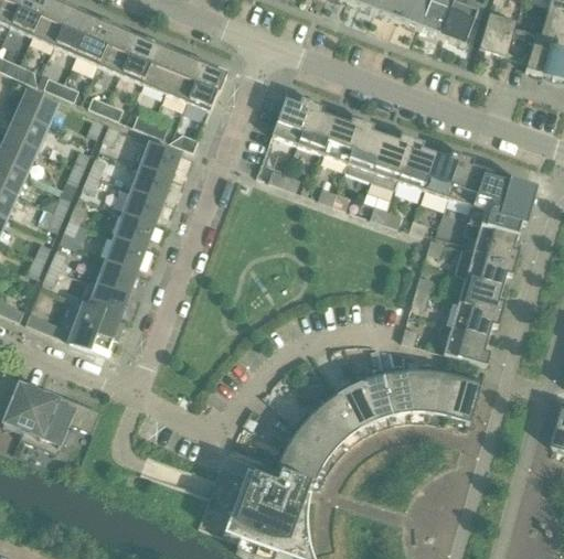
[(0,0),(0,22),(10,27),(21,0),(0,0)]
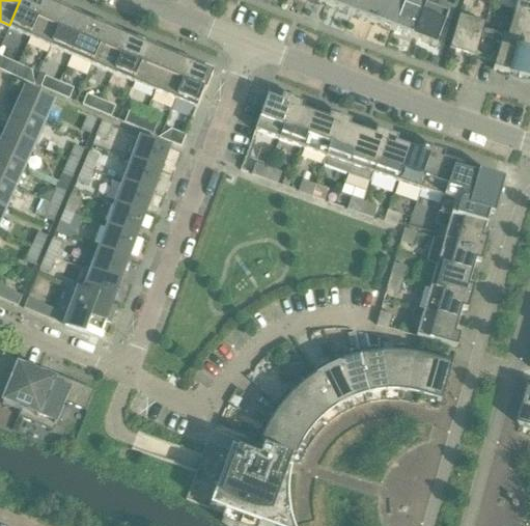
[(20,0),(9,25),(30,34),(46,0),(20,0)]
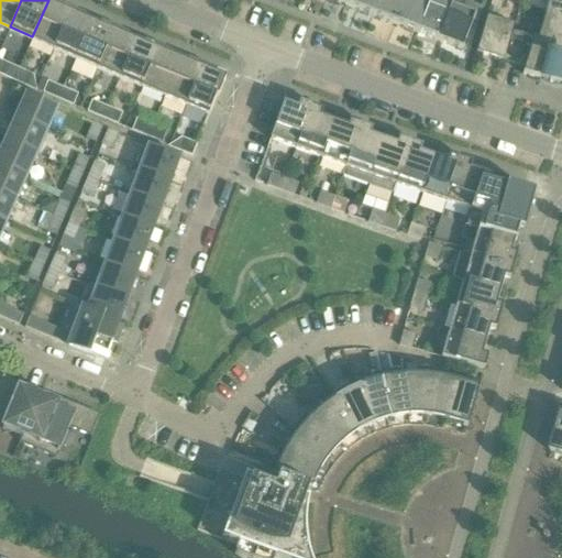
[(32,36),(53,46),(72,6),(59,0),(57,0),(56,3),(51,0),(48,0),(32,36)]
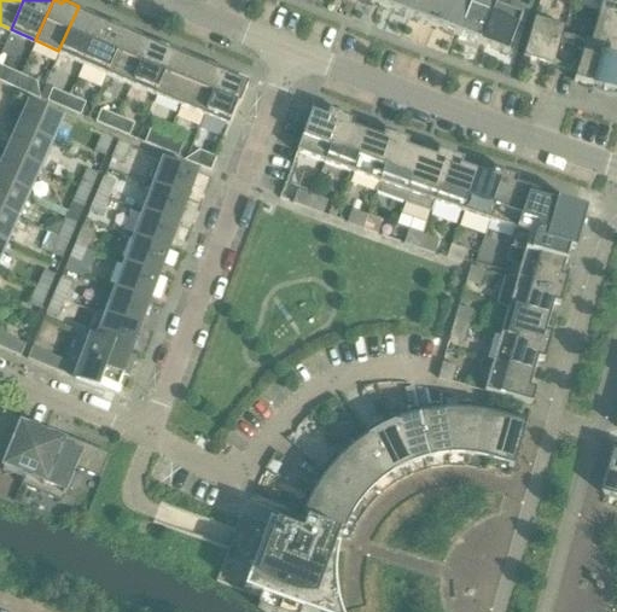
[(385,0),(384,4),(408,13),(413,0),(385,0)]
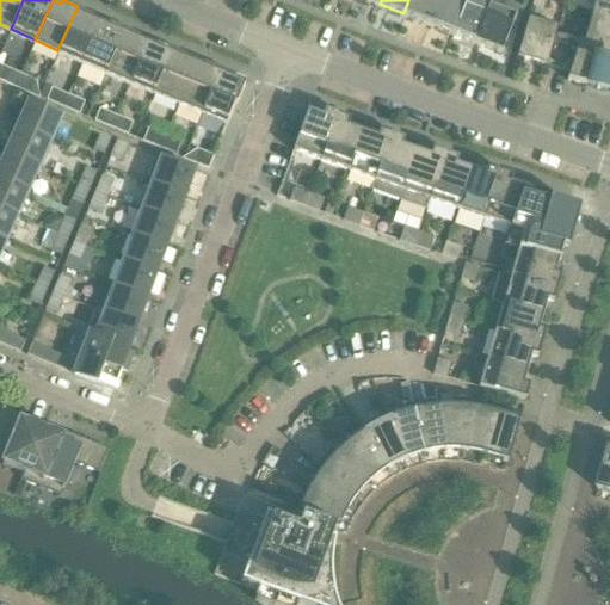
[(408,0),(404,13),(427,22),(436,0),(408,0)]
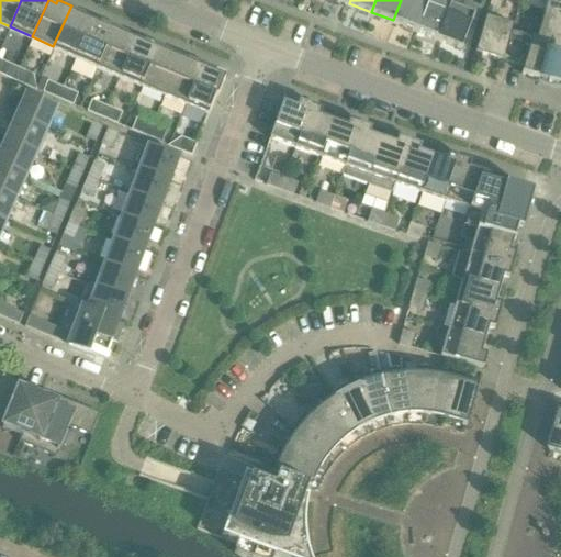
[(401,0),(393,20),(415,29),(426,0),(401,0)]
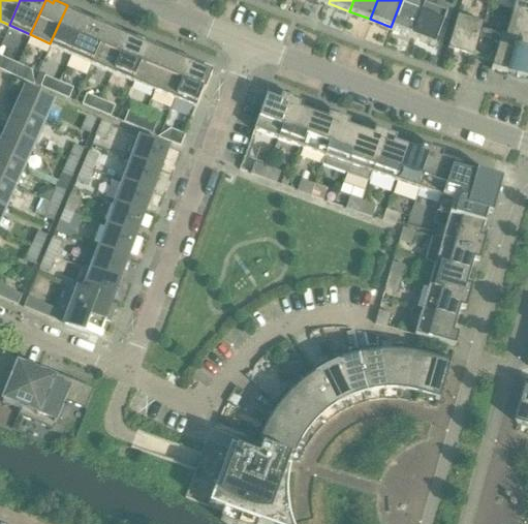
[(401,0),(391,27),(412,35),(425,0),(401,0)]
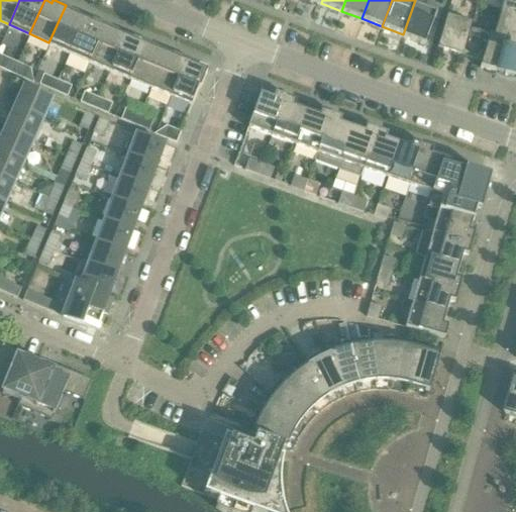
[(415,0),(403,34),(424,42),(439,2),(433,0),(415,0)]
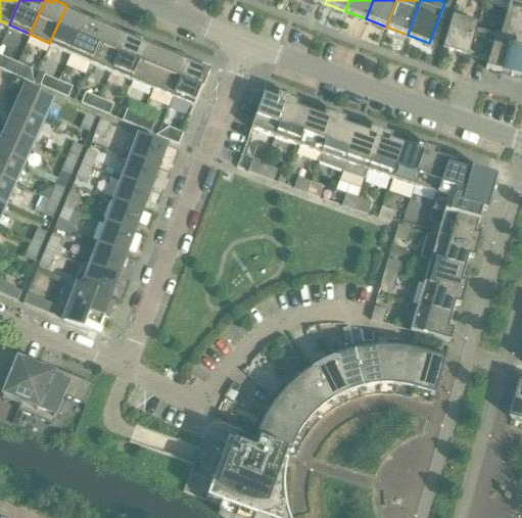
[(509,0),(506,10),(521,14),(521,0),(509,0)]
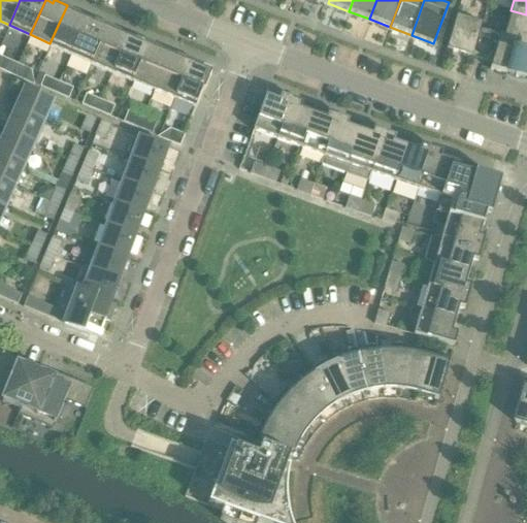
[(50,43),(71,53),(86,18),(78,14),(80,11),(67,5),(50,43)]
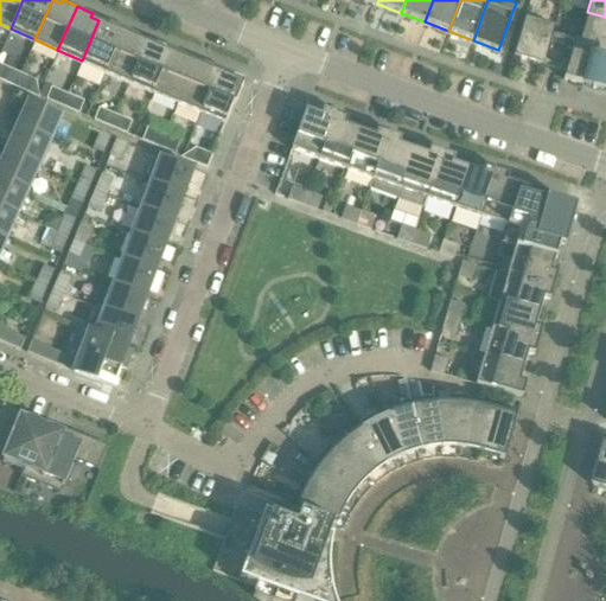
[(605,17),(587,12),(580,38),(580,39),(605,46),(605,17)]
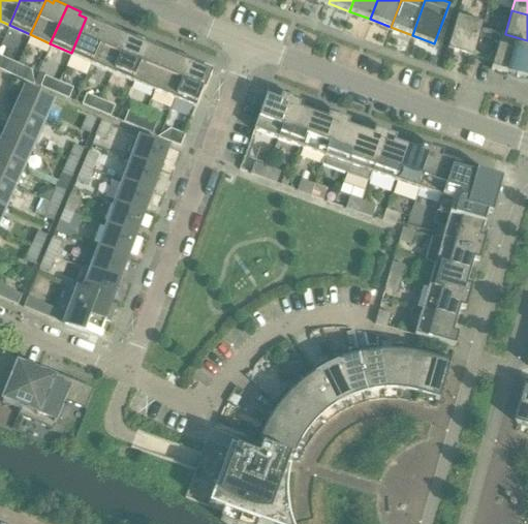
[(447,47),(472,54),(480,26),(482,26),(483,20),(457,12),(447,47)]
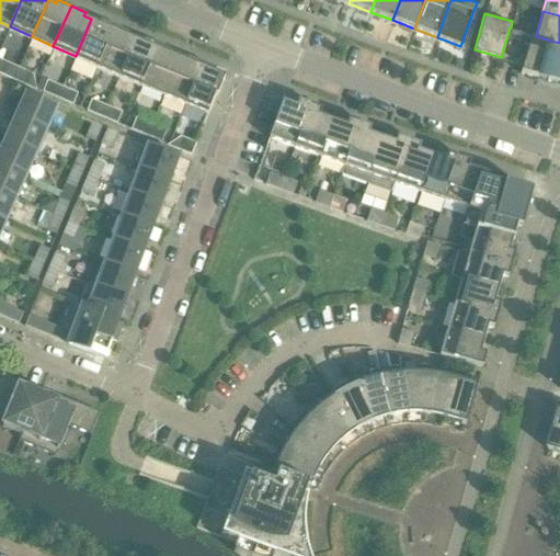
[(76,56),(96,65),(114,24),(100,19),(99,22),(91,19),(76,56)]
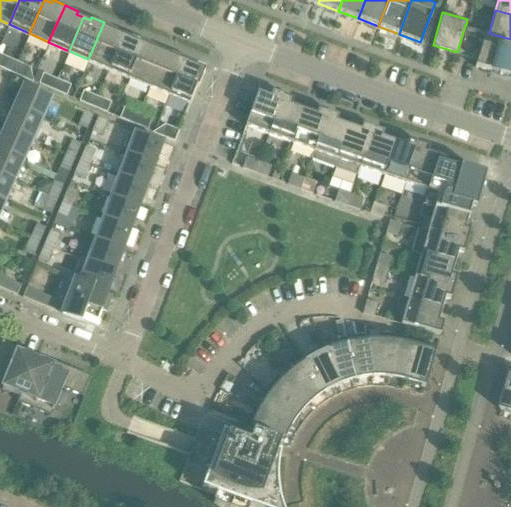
[(88,59),(108,68),(123,34),(116,31),(117,28),(104,22),(88,59)]
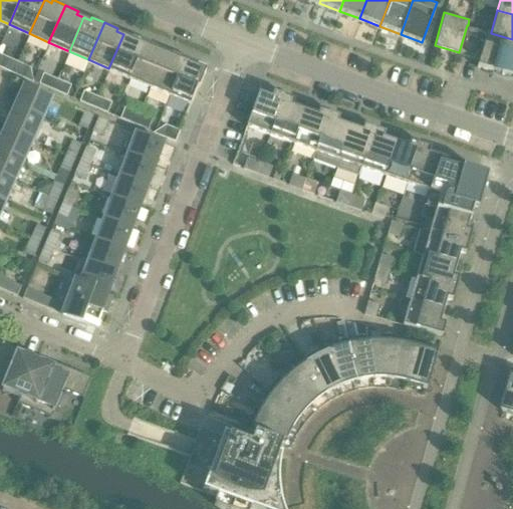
[(467,25),(459,52),(479,57),(477,64),(506,72),(506,71),(512,63),(512,39),(491,33),(491,32),(468,25),(467,25)]
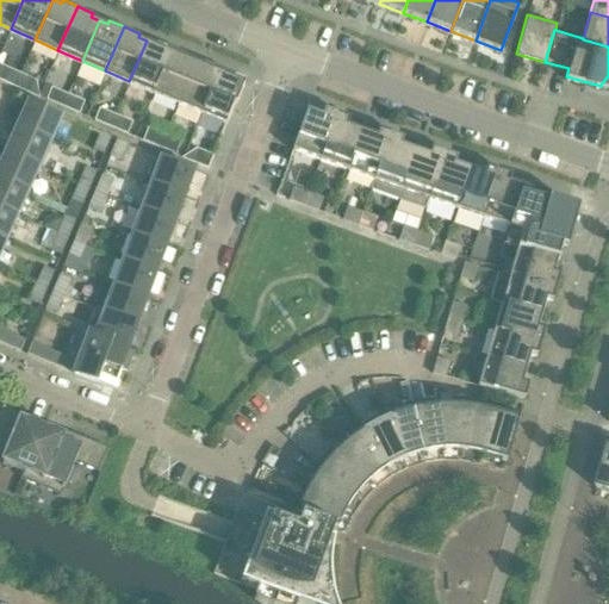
[(129,81),(154,91),(172,47),(156,41),(155,44),(147,41),(129,81)]
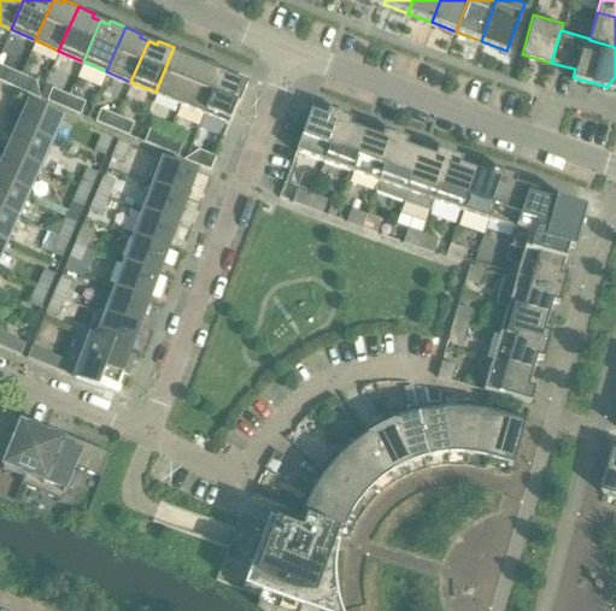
[(156,92),(180,103),(197,62),(188,58),(189,54),(174,47),(156,92)]
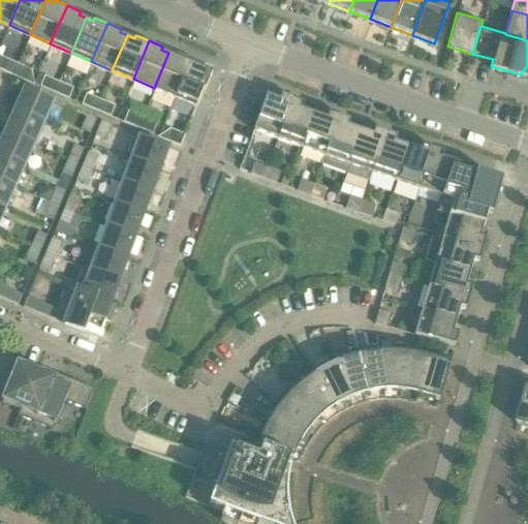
[(0,65),(13,71),(18,60),(0,52),(0,65)]
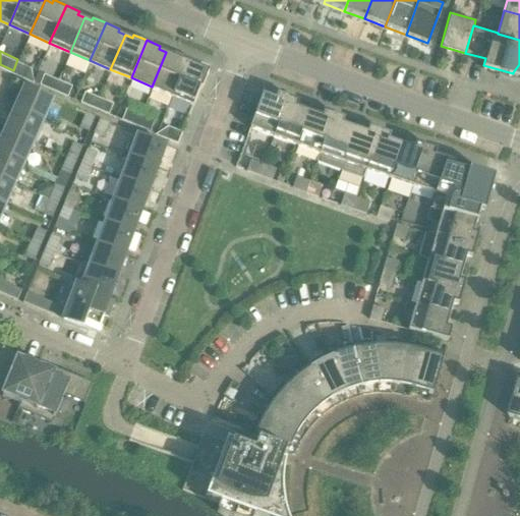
[(152,87),(172,95),(187,57),(174,51),(173,54),(166,52),(152,87)]
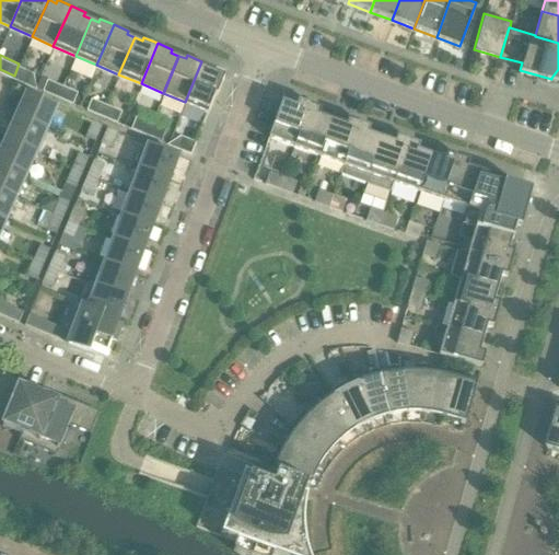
[(201,61),(185,102),(208,111),(222,73),(214,70),(216,67),(201,61)]
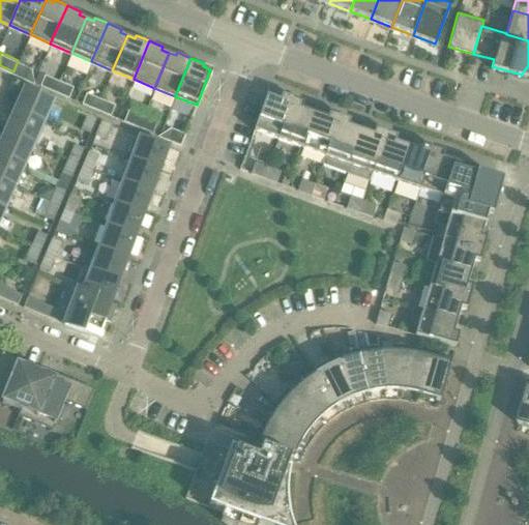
[(18,60),(13,71),(30,79),(34,68),(18,60)]
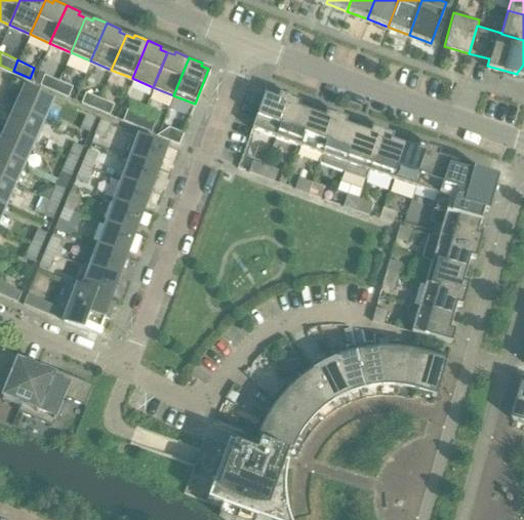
[(40,83),(54,89),(59,78),(45,72),(40,83)]
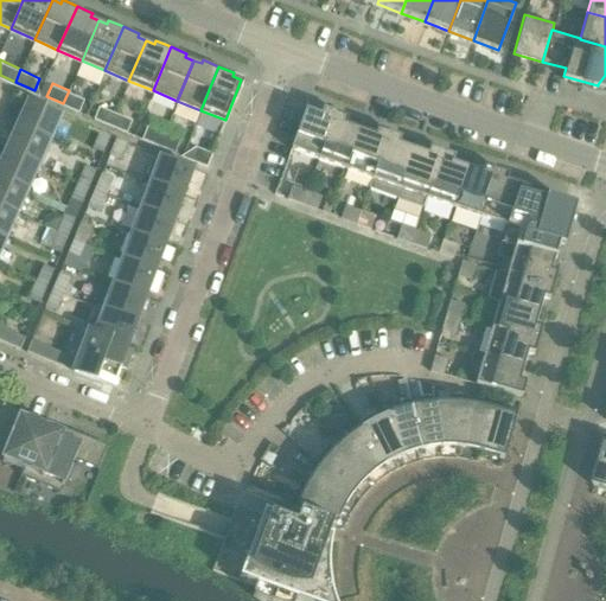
[(69,90),(63,103),(80,109),(84,97),(69,90)]
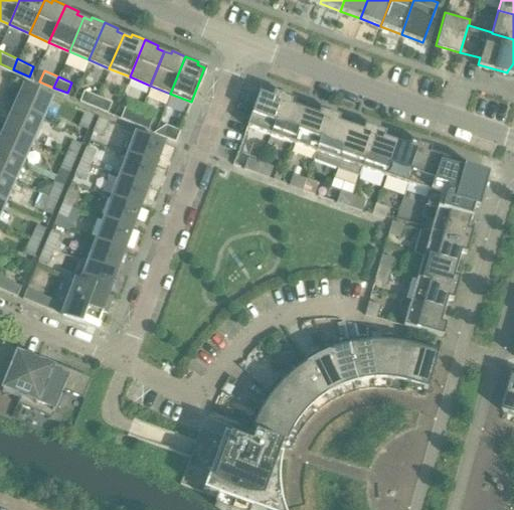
[(24,82),(15,104),(43,117),(52,95),(24,82)]
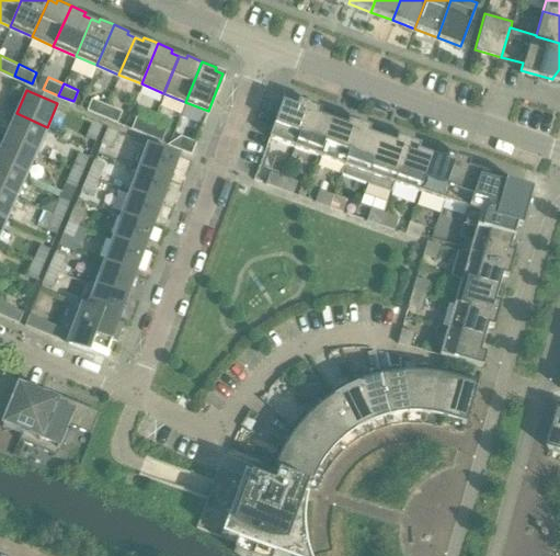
[(87,108),(102,114),(107,102),(92,97),(87,108)]
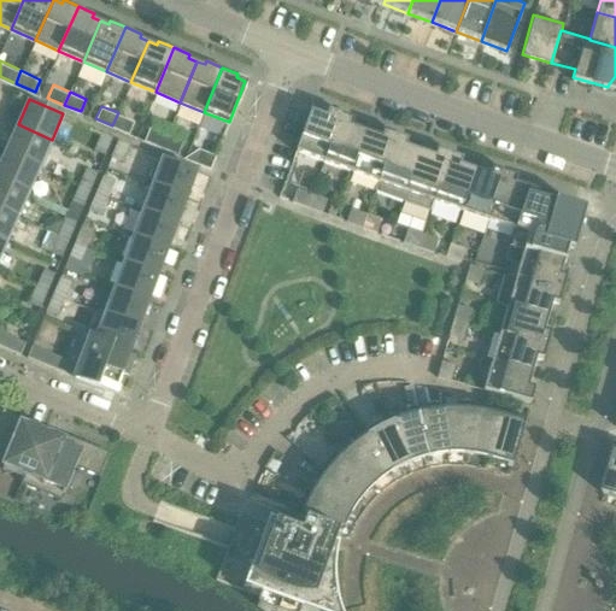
[(297,148),(324,159),(341,113),(328,109),(328,111),(327,115),(311,110),(297,148)]
